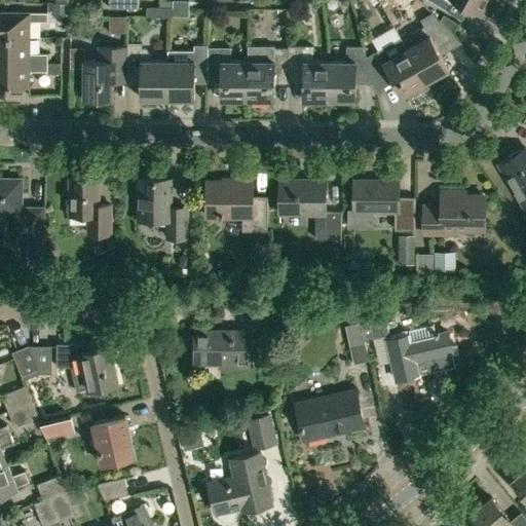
[(160,7),(160,16),(173,16),(173,0),(162,0),(160,0),(160,7)]
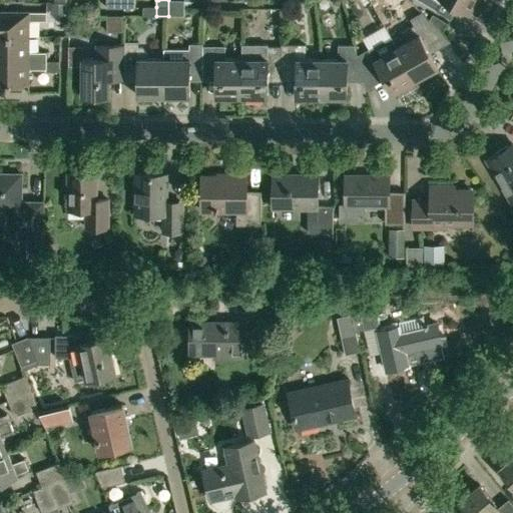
[(418,0),(436,10),(441,0),(442,0),(469,15),(477,0),(418,0)]
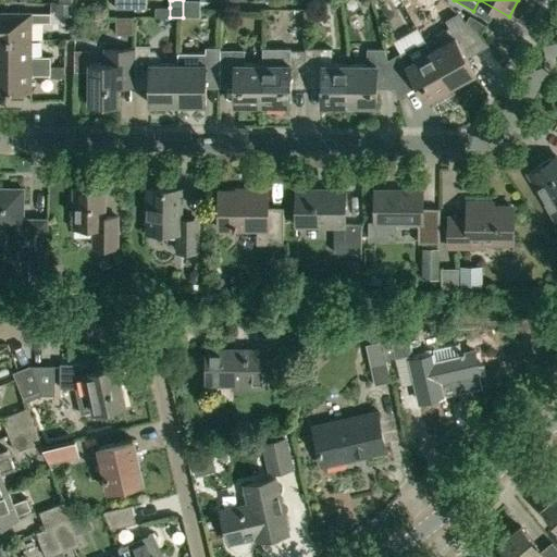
[(72,15),(72,4),(57,3),(57,15),(72,15)]
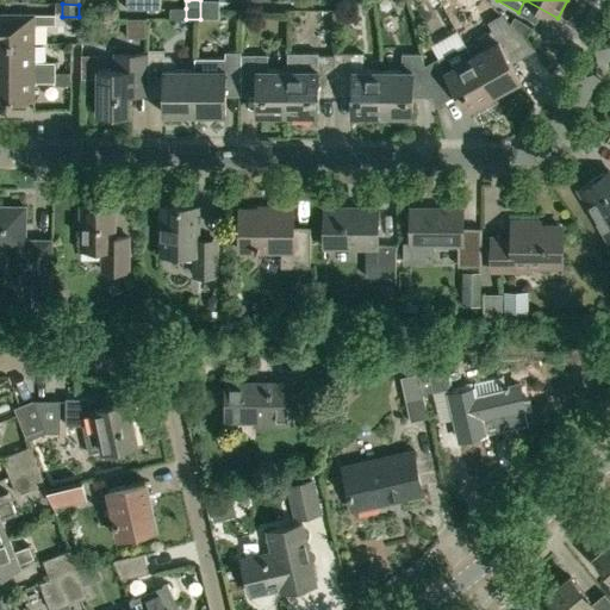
[(170,19),(186,19),(186,8),(170,8),(170,19)]
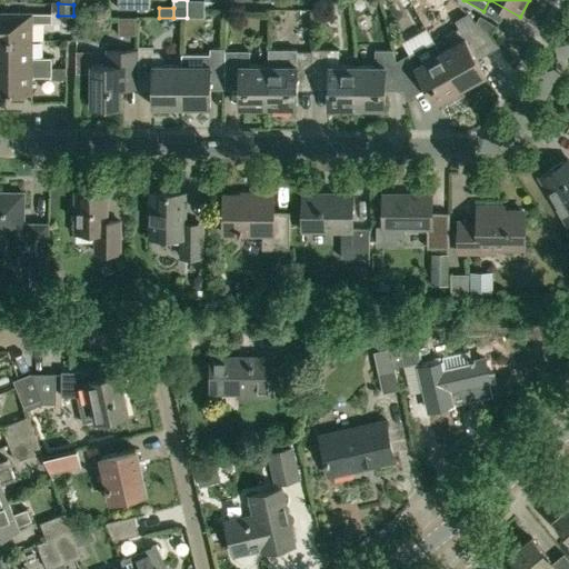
[(331,8),(319,8),(319,21),(328,21),(332,16),(331,8)]
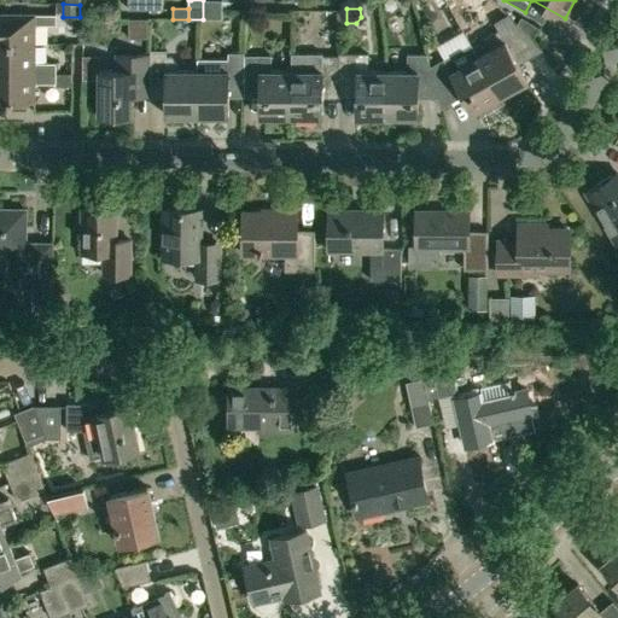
[(35,25),(57,25),(57,15),(0,13),(0,44),(35,44),(35,25)]
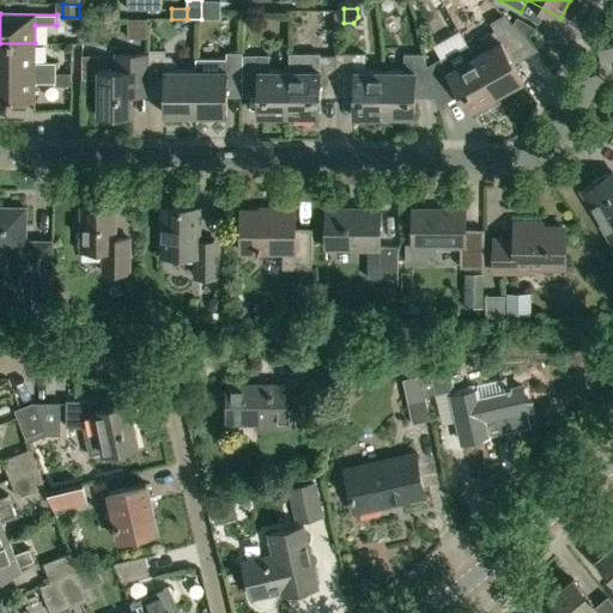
[(532,43),(527,37),(513,23),(504,14),(491,23),(495,30),(480,37),(487,49),(474,56),(497,96),(523,80),(510,56),(532,43)]
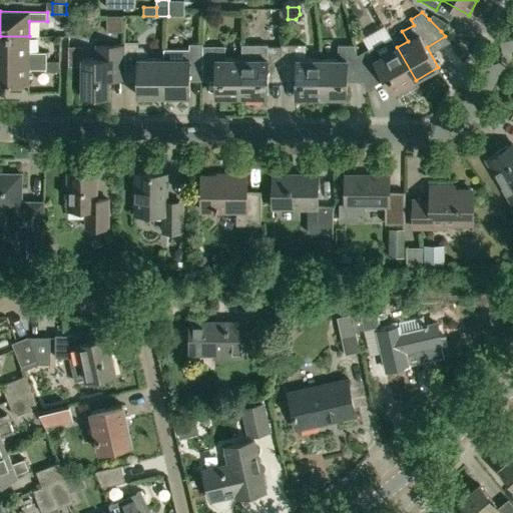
[(432,14),(429,19),(441,31),(446,22),(432,14)]
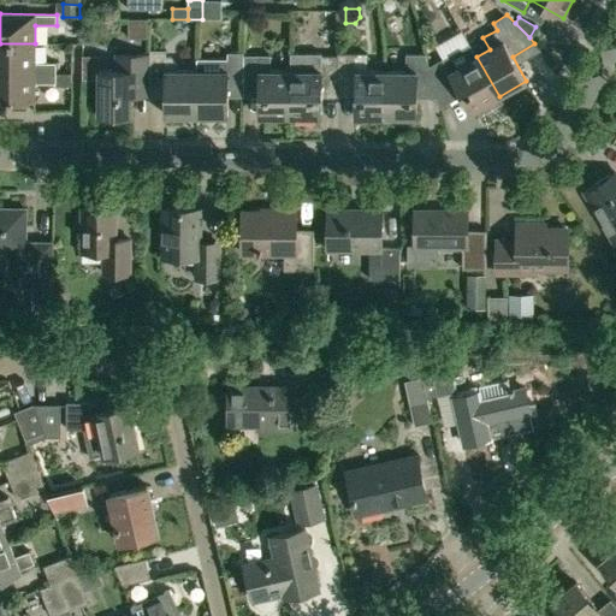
[(129,18),(129,37),(148,37),(148,18),(129,18)]
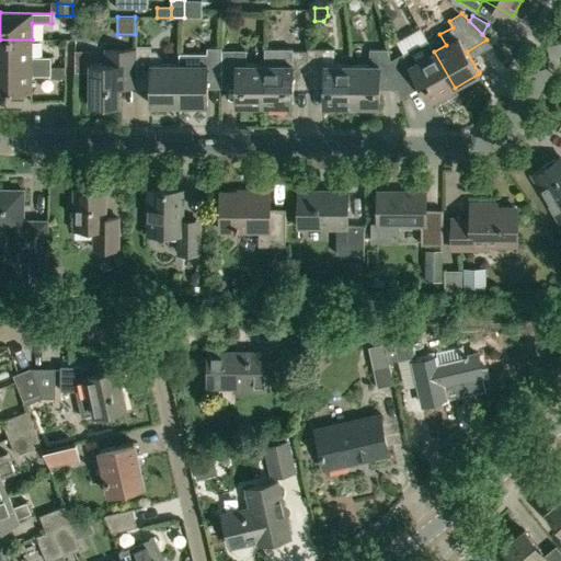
[(0,39),(0,65),(52,66),(52,57),(32,57),(32,39),(0,39)]
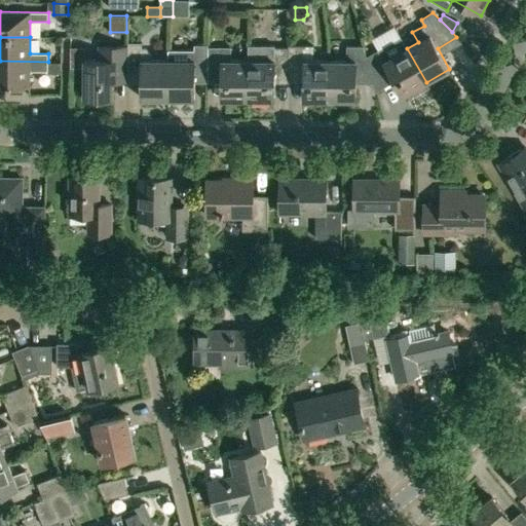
[(426,82),(407,48),(401,37),(367,57),(366,57),(371,76),(373,84),(391,74),(403,96),(426,82)]
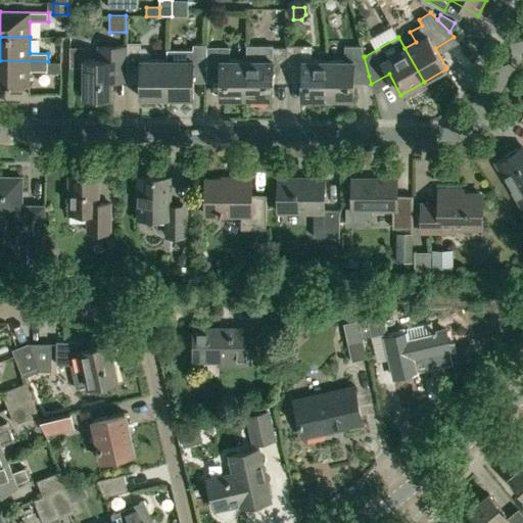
[(141,98),(167,98),(168,59),(151,59),(151,54),(146,47),(141,47),(141,43),(128,43),(128,74),(141,74),(141,98)]
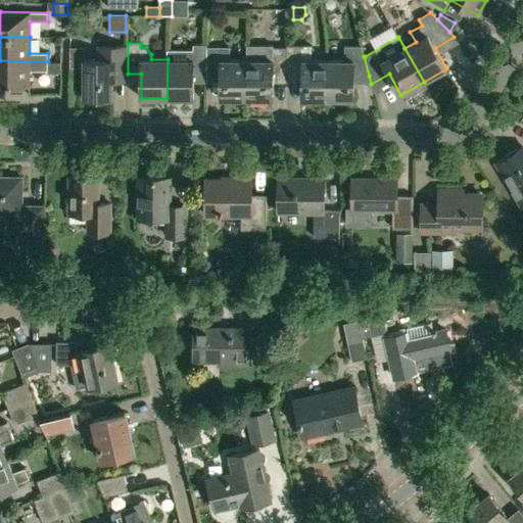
[(193,98),(194,75),(207,75),(207,47),(207,45),(193,45),(193,59),(168,59),(167,98),(193,98)]
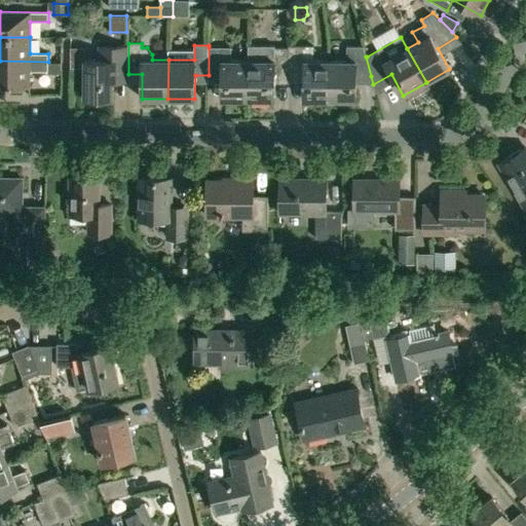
[(274,45),(249,45),(249,61),(248,99),(274,100),(275,75),(289,75),(289,47),(274,47),(274,45)]
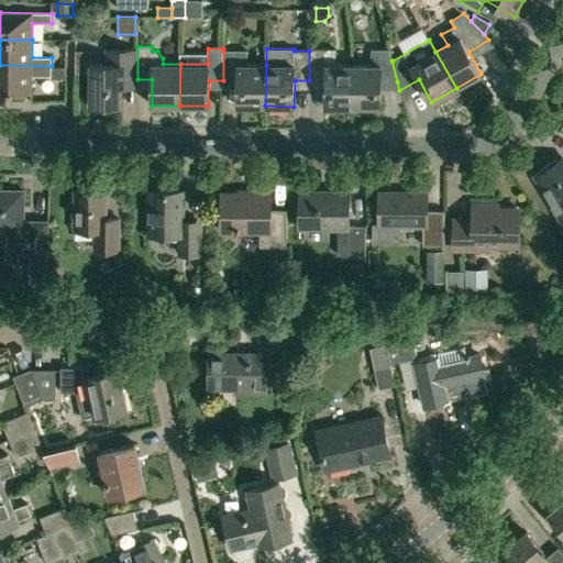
[(326,107),(353,107),(353,65),(335,65),(335,50),(309,48),(309,51),(309,80),(326,80),(326,107)]
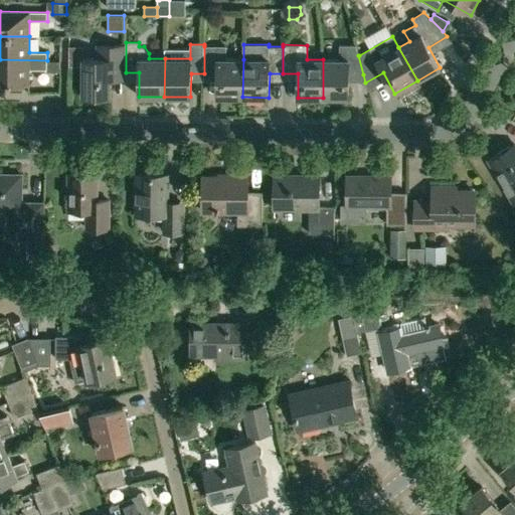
[(124,72),(124,46),(98,45),(97,58),(83,58),(83,97),(110,97),(110,72),(124,72)]
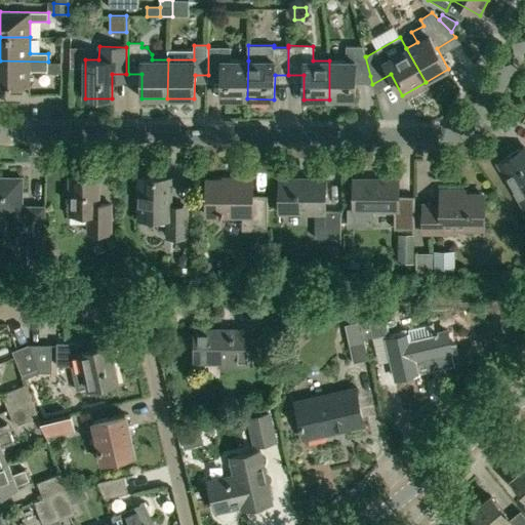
[(347,61),(329,61),(329,99),(356,99),(356,76),(370,76),(365,56),(366,56),(363,46),(347,46),(347,61)]
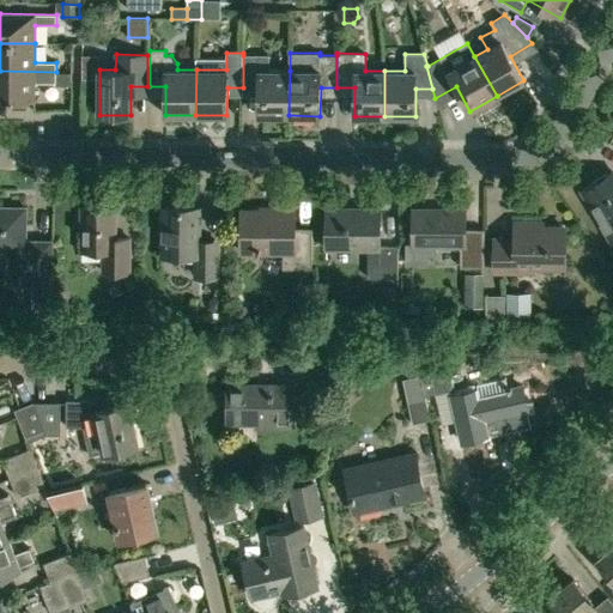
[(269,55),(243,55),(243,87),(259,87),(259,115),(289,115),(290,71),(269,71),(269,55)]
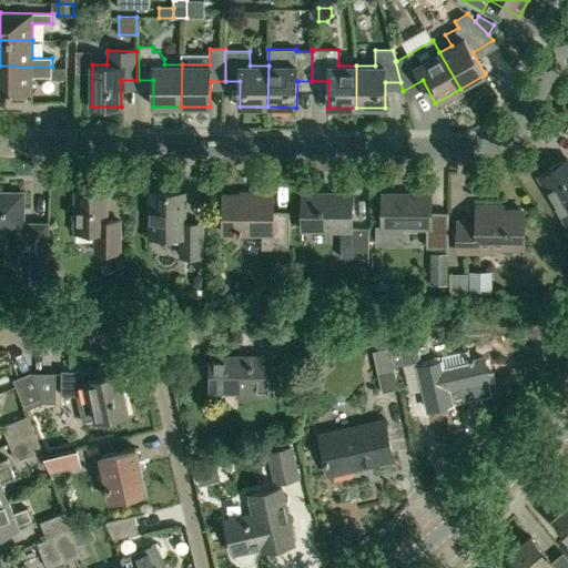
[(32,77),(52,77),(52,79),(67,79),(67,67),(52,67),(0,66),(0,93),(32,94),(32,77)]
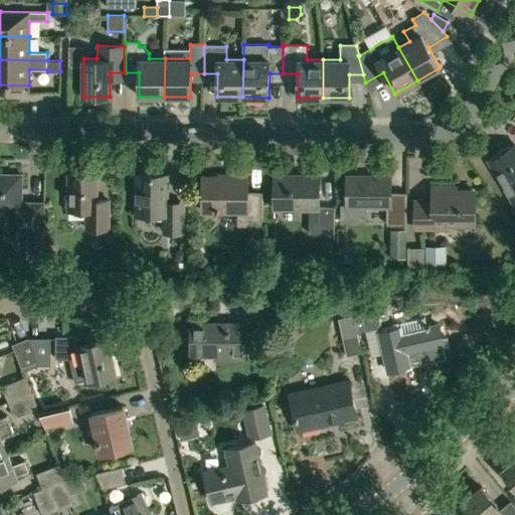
[(514,144),(489,160),(509,194),(514,190),(514,144)]
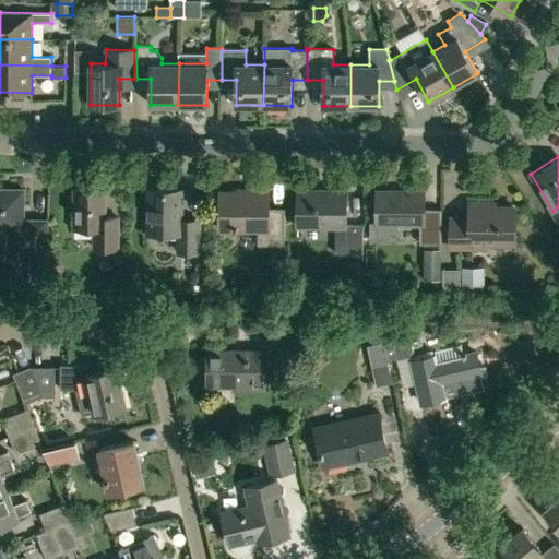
[(46,283),(47,259),(48,219),(24,219),(24,189),(0,189),(0,228),(8,228),(8,259),(30,259),(30,283),(46,283)]
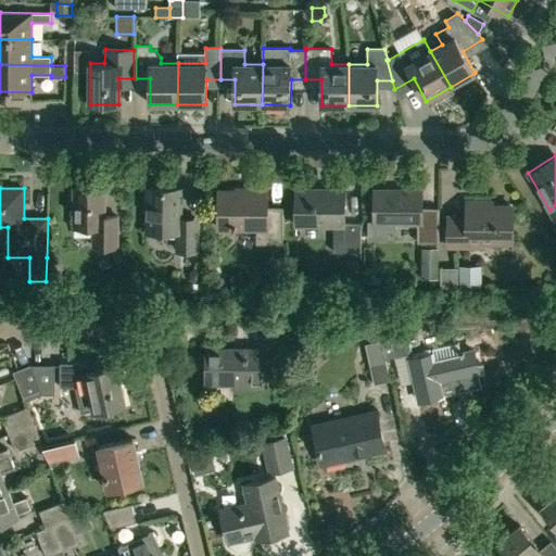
[(117,247),(118,216),(105,216),(105,188),(74,188),(74,227),(93,227),(93,247),(117,247)]
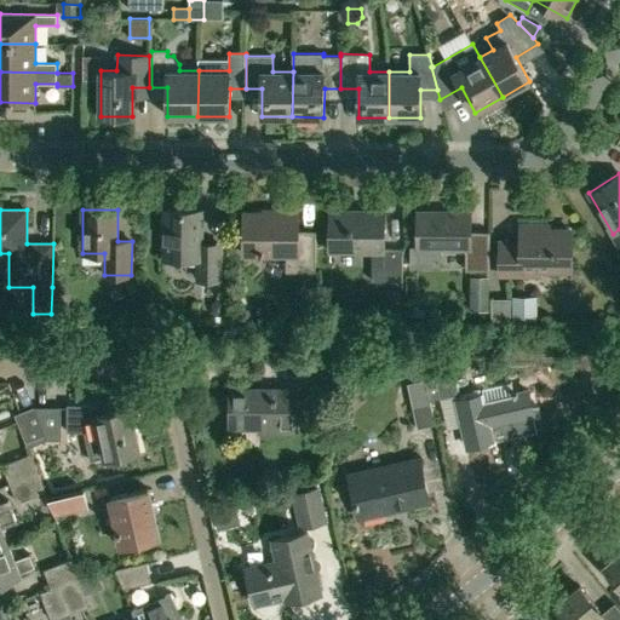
[(219,280),(219,244),(201,244),(202,211),(165,211),(165,259),(199,259),(199,280),(219,280)]
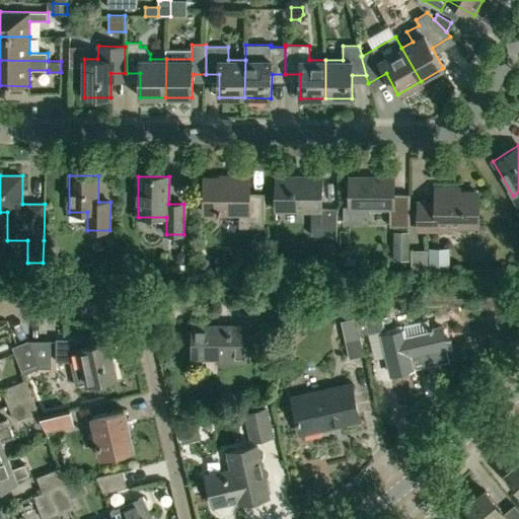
[(265,228),(265,193),(249,193),(249,176),(221,176),(221,178),(204,178),(204,213),(239,213),(239,227),(265,228)]
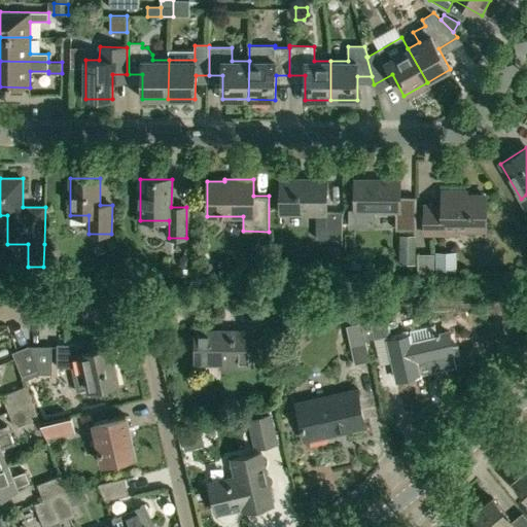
[(342,239),(343,212),(326,212),(326,180),(281,180),(281,213),(316,213),(316,239),(342,239)]
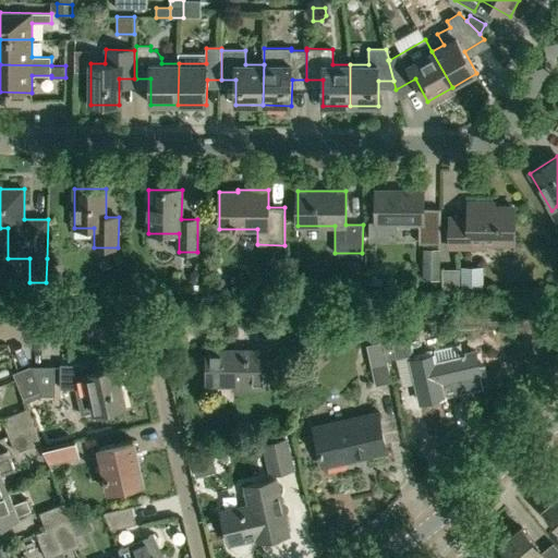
[(370,221),(368,241),(396,241),(396,223),(420,223),(420,243),(441,243),(441,208),(424,208),(424,191),(376,191),(376,221),(370,221)]
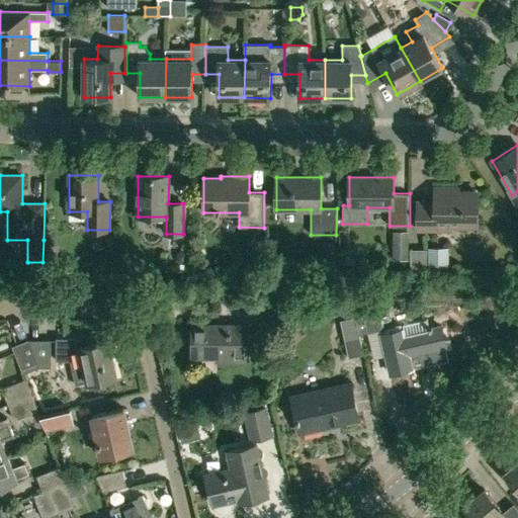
[(478,226),(479,192),(452,192),(452,188),(434,188),(434,203),(417,202),(417,229),(451,229),(451,225),(478,226)]
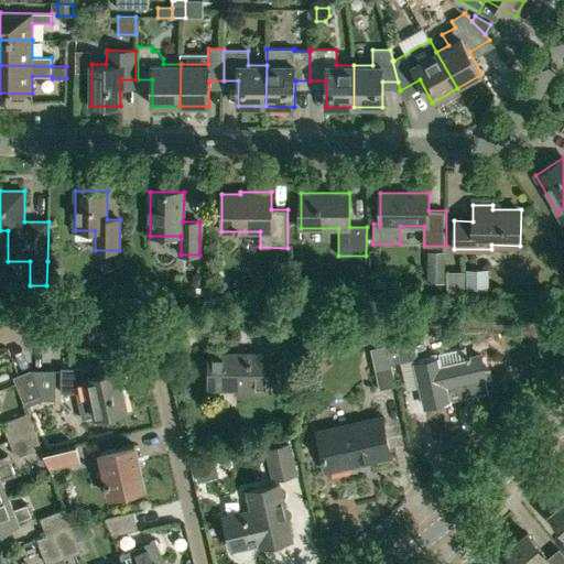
[(427,267),(427,282),(444,282),(445,267),(427,267)]
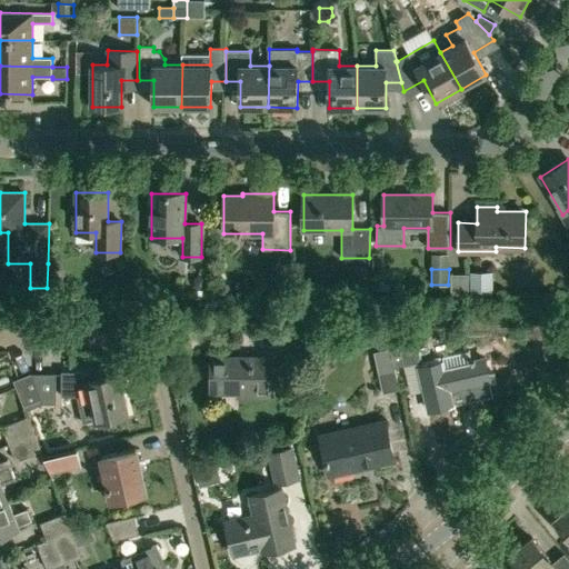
[(470,272),(471,296),(493,295),(493,271),(470,272)]
